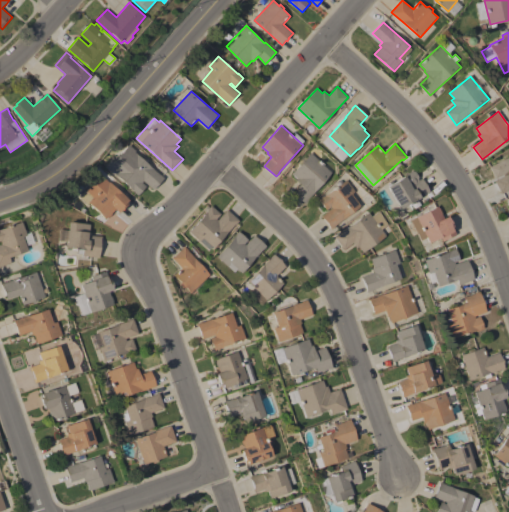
[(115,174),(115,175),(107,167),(116,157),(117,158),(121,152),(122,153),(130,145),(137,151),(136,152),(161,175),(162,175),(165,178),(155,190),(145,181),(143,183),(147,186),(139,195),(115,174)]
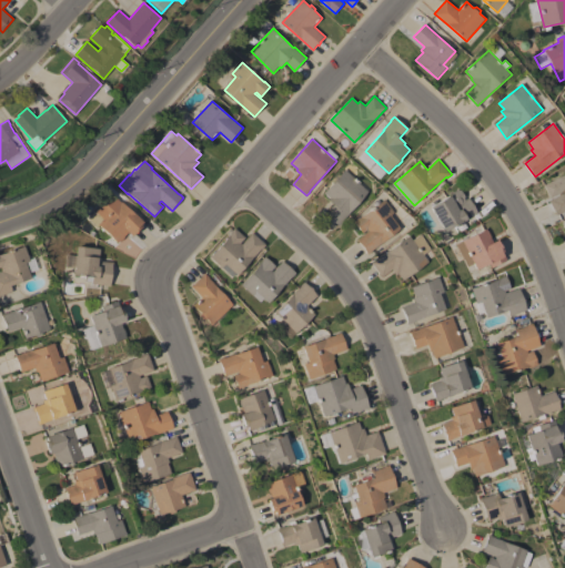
[(345,170),(370,191),(351,212),(352,212),(340,226),(326,214),(335,204),(330,201),(332,199),(325,193),(345,170)]
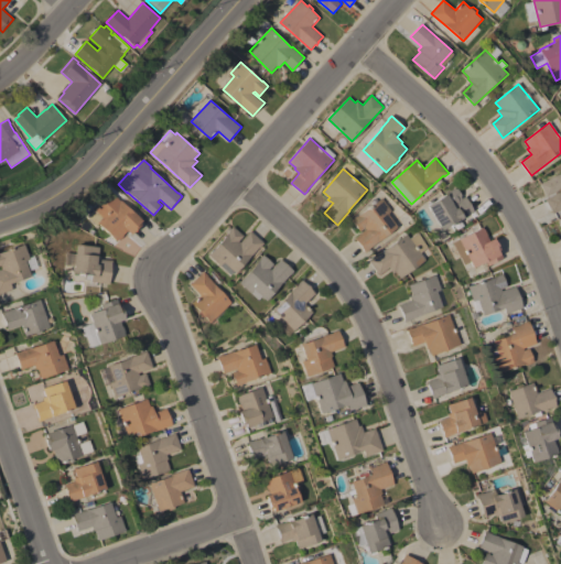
[(560,219),(557,213),(553,215),(545,199),(558,192),(556,187),(558,186),(553,177),(560,173),(560,219)]
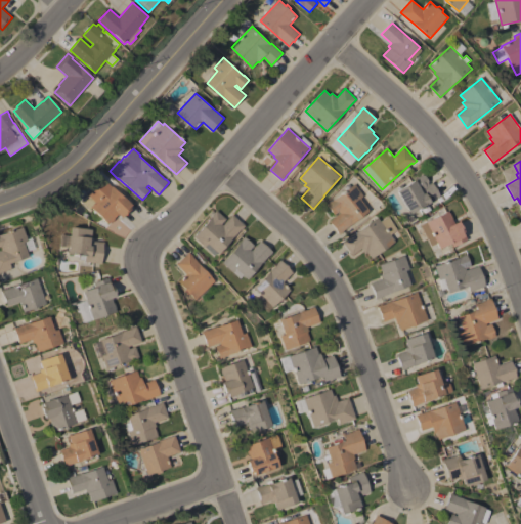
[(414,181),(413,180),(423,175),(425,176),(429,182),(429,183),(429,184),(433,182),(441,197),(410,214),(397,191),(414,181)]
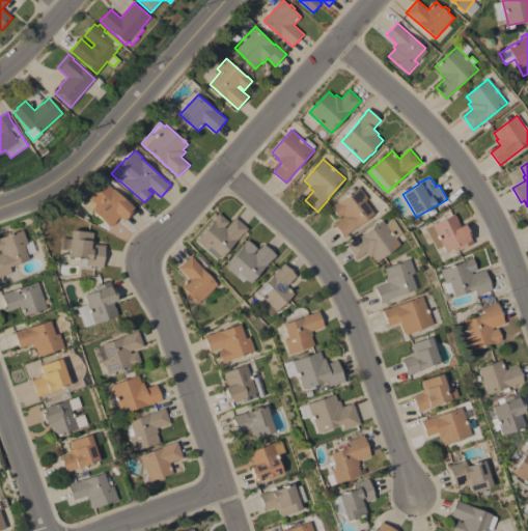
[(124,200),(126,199),(134,207),(132,211),(133,212),(123,221),(120,218),(110,228),(94,211),(92,214),(83,204),(106,182),(124,200)]
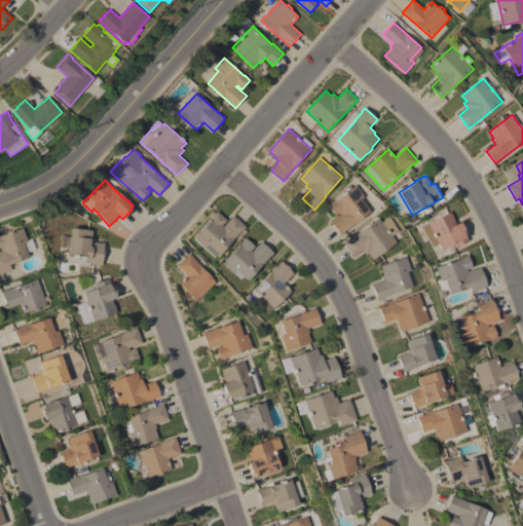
[(345,232),(346,232),(342,235),(332,222),(342,214),(341,213),(337,216),(329,205),(334,201),(335,202),(358,185),(366,196),(363,199),(372,212),(345,232)]
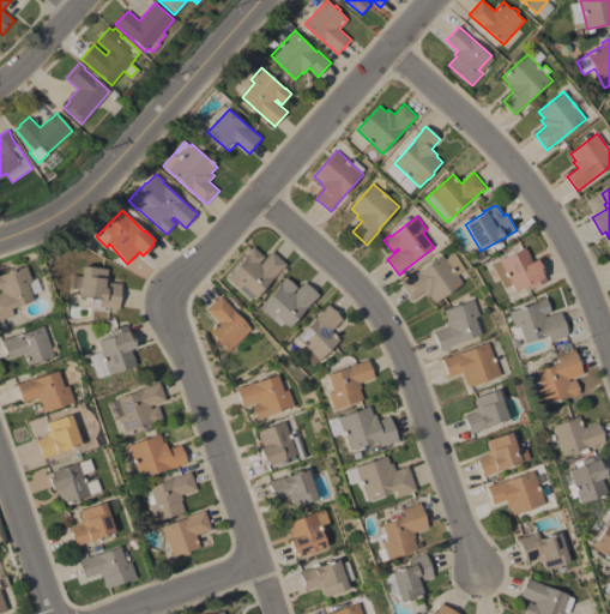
[(258,298),(255,296),(252,300),(228,278),(249,253),(248,252),(254,247),(266,257),(260,263),(263,264),(273,252),(288,264),(258,298)]
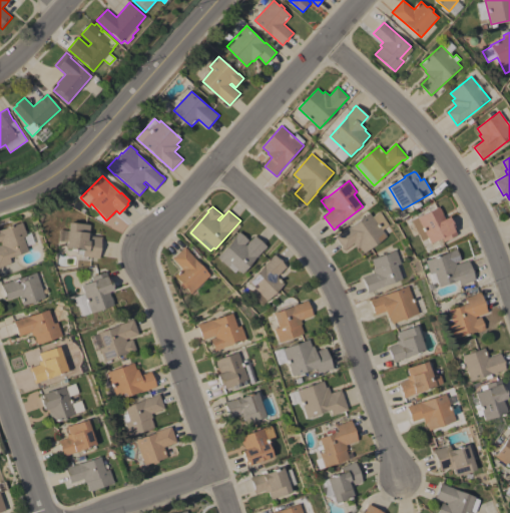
[(439,206),(445,218),(449,216),(458,234),(444,241),(442,237),(431,243),(428,237),(423,240),(412,220),(439,206)]
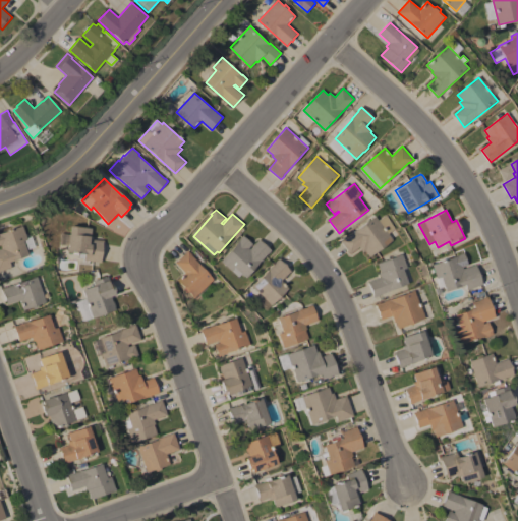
[(346,237),(347,237),(354,232),(355,232),(377,216),(380,220),(387,215),(397,228),(390,233),(394,240),(370,257),(366,251),(364,252),(360,247),(351,254),(342,240),(346,237)]
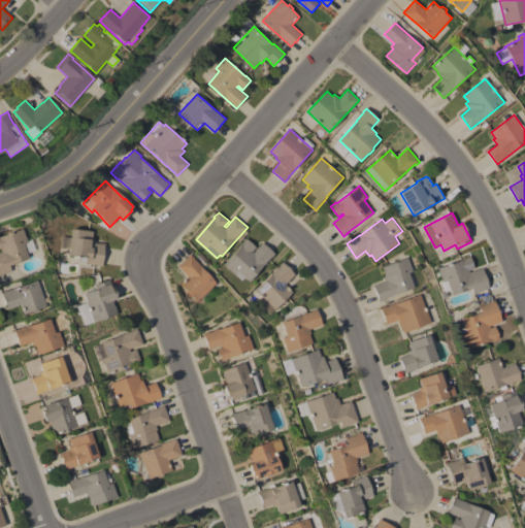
[(0,253),(3,252),(2,250),(0,250),(0,237),(25,229),(29,241),(33,240),(37,250),(28,253),(30,259),(10,266),(12,271),(0,275),(0,253)]
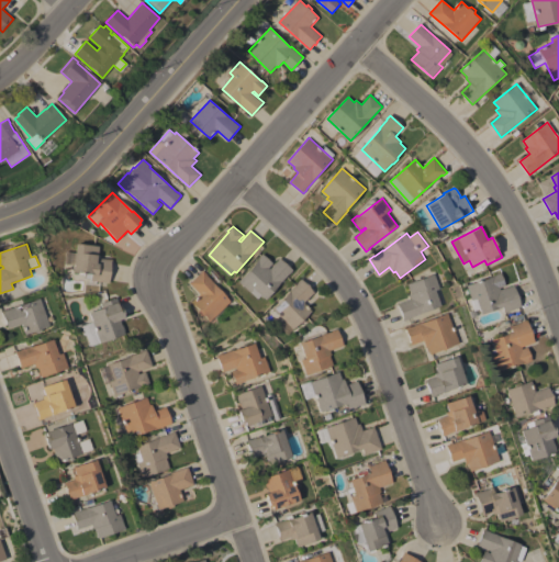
[(77,244),(100,246),(99,255),(102,256),(102,258),(113,259),(113,263),(112,263),(110,279),(112,279),(111,283),(92,281),(93,274),(74,272),(77,244)]
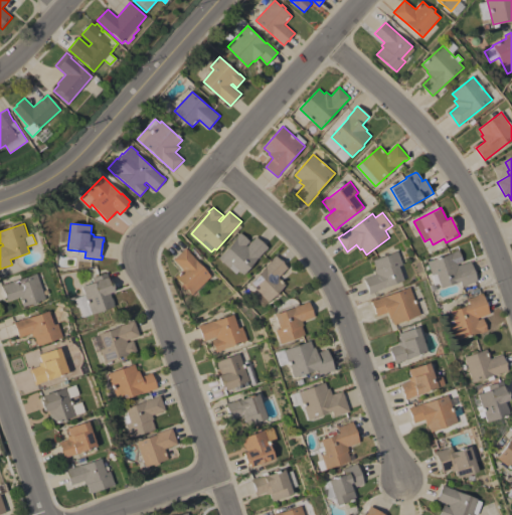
[(244,275),(240,270),(236,274),(219,258),(237,237),(236,237),(240,232),(250,241),(247,245),(248,246),(258,236),(270,246),(244,275)]
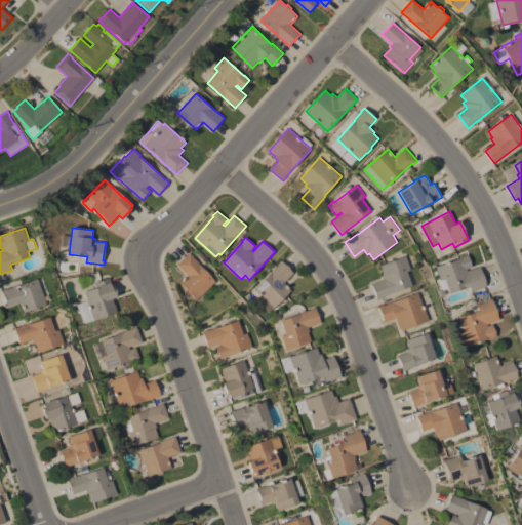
[(217,282),(196,300),(179,282),(188,275),(177,265),(191,252),(217,282)]
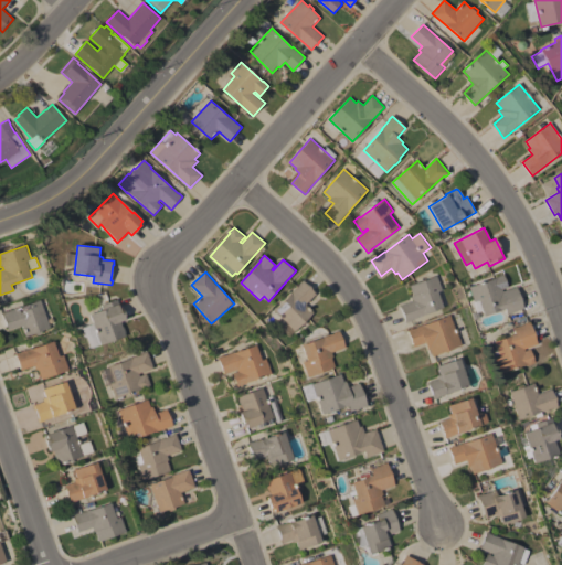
[(525,309),(508,315),(506,309),(485,316),(483,310),(476,312),(473,302),(474,301),(469,287),(499,277),(499,276),(505,274),(508,287),(502,289),(504,291),(517,287),(525,309)]
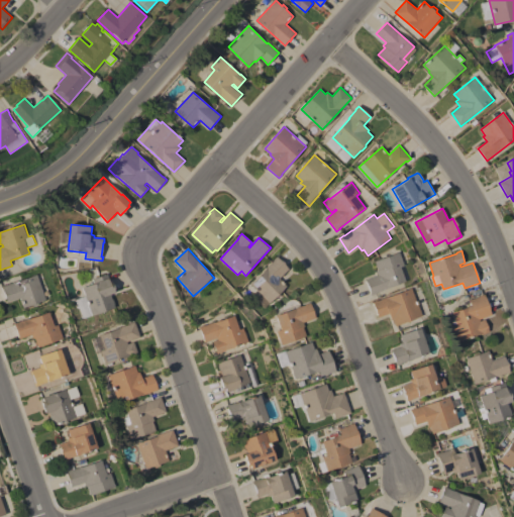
[(373,295),(367,281),(379,276),(377,271),(380,271),(376,262),(400,251),(406,266),(401,267),(407,281),(373,295)]
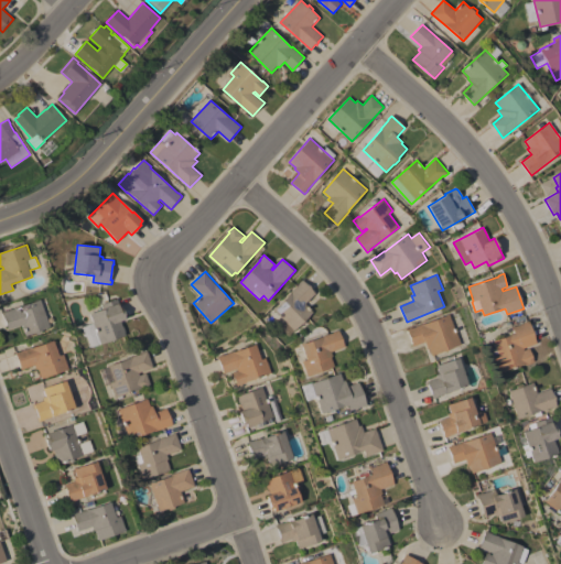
[(300,285),(299,284),(303,280),(316,293),(306,303),(314,311),(309,316),(309,320),(304,324),(301,324),(295,331),(274,310),(300,285)]
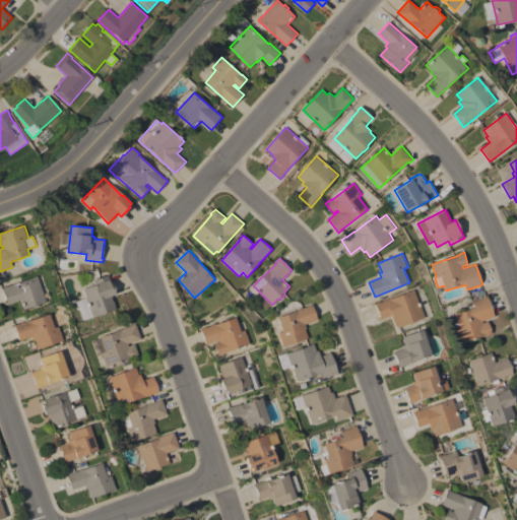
[(95,285),(94,280),(109,275),(116,295),(112,297),(117,309),(93,317),(83,289),(95,285)]
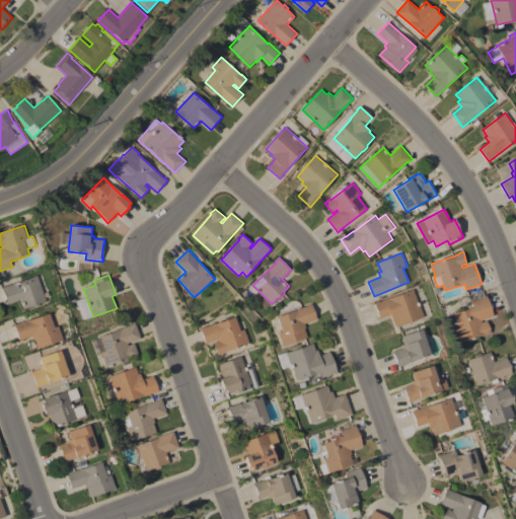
[(48,301),(40,304),(40,306),(35,308),(33,306),(25,309),(21,299),(8,303),(3,288),(16,283),(39,276),(48,301)]
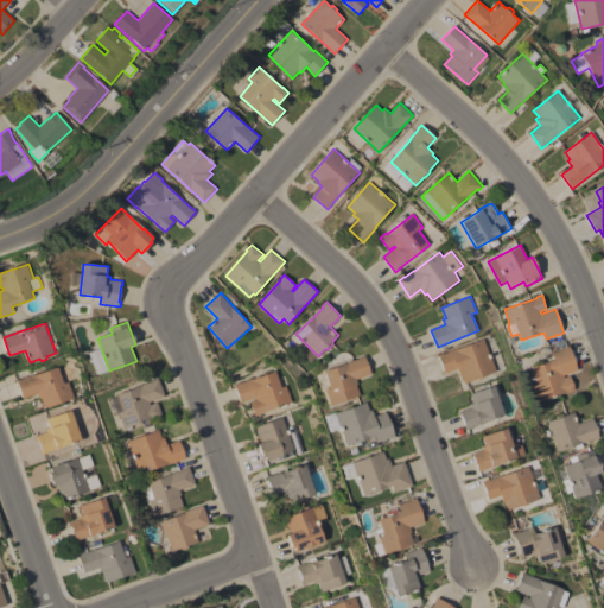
[(497,371),(466,384),(463,375),(462,375),(458,368),(446,373),(439,355),(456,349),(456,350),(485,339),(497,371)]
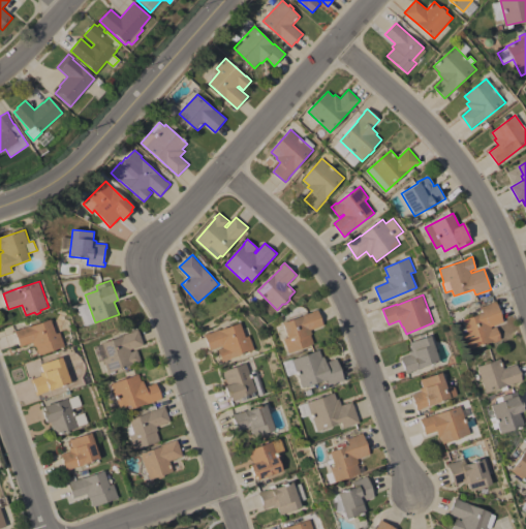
[(504,322),(491,327),(492,329),(497,327),(502,340),(493,343),(493,341),(468,350),(463,336),(468,334),(463,319),(483,313),(481,307),(496,301),(504,322)]
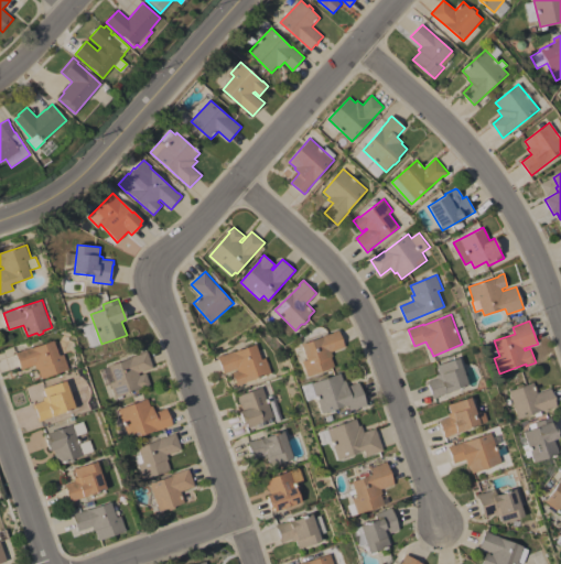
[(335,333),(334,332),(341,331),(346,347),(332,353),(333,357),(332,357),(335,367),(308,377),(303,361),(308,360),(302,344),(335,333)]
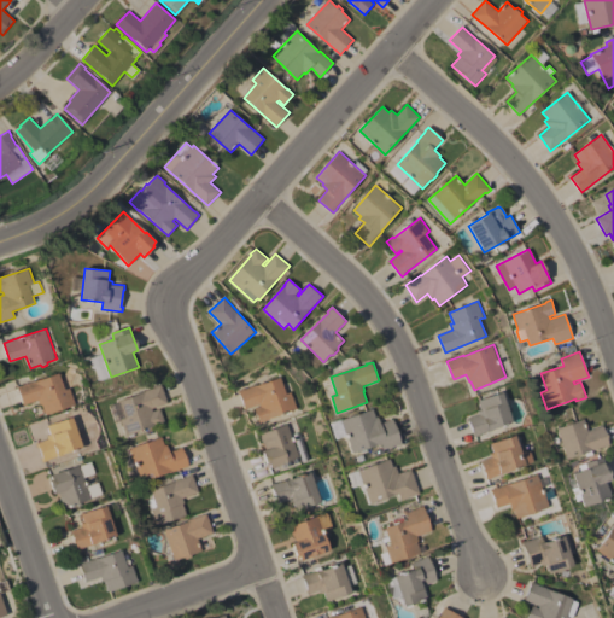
[(66,390),(71,389),(77,404),(47,415),(41,400),(25,406),(18,386),(35,380),(35,382),(60,373),(66,390)]
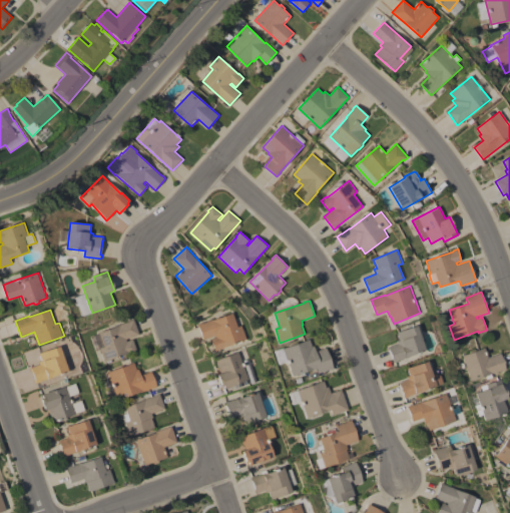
[(224,348),(217,351),(212,339),(217,338),(216,336),(204,340),(199,325),(212,320),(212,321),(233,313),(238,328),(243,326),(247,339),(224,348)]
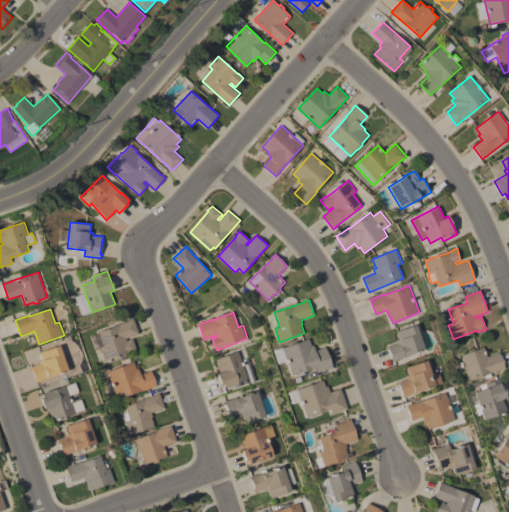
[(130,321),(129,321),(134,319),(139,334),(127,338),(127,340),(133,338),(137,351),(129,354),(129,353),(105,361),(100,347),(104,346),(99,332),(130,321)]
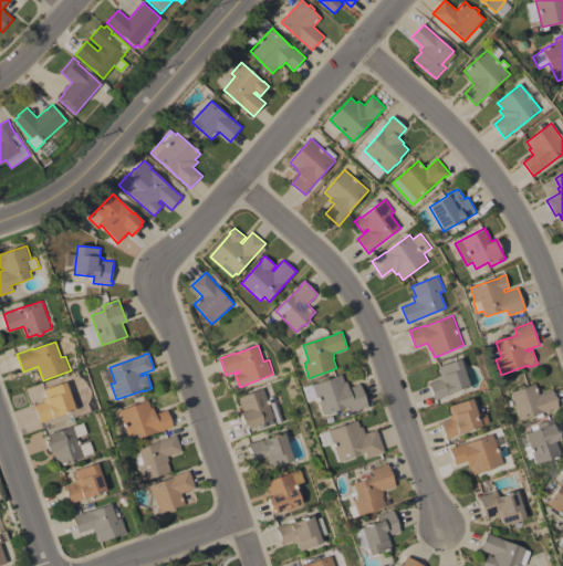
[(470,386),(452,392),(452,394),(436,400),(429,383),(439,379),(438,376),(441,375),(438,367),(461,358),(470,386)]
